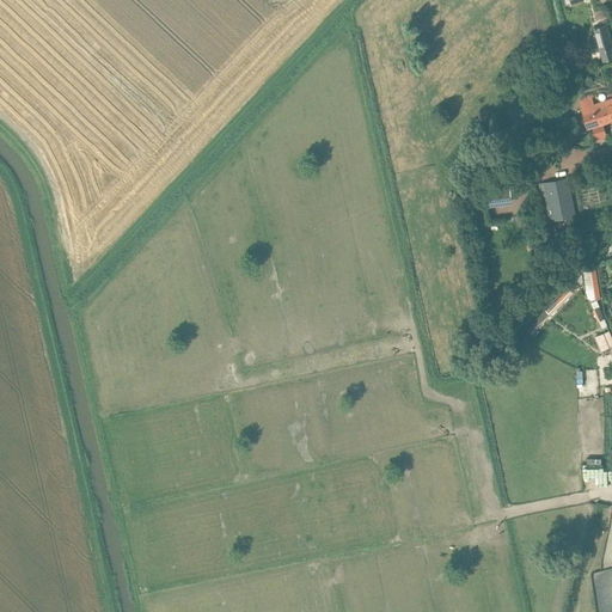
[(603,61),(611,59),(611,44),(606,24),(593,28),(595,35),(593,35),(593,37),(589,38),(593,51),(599,50),(603,61)]
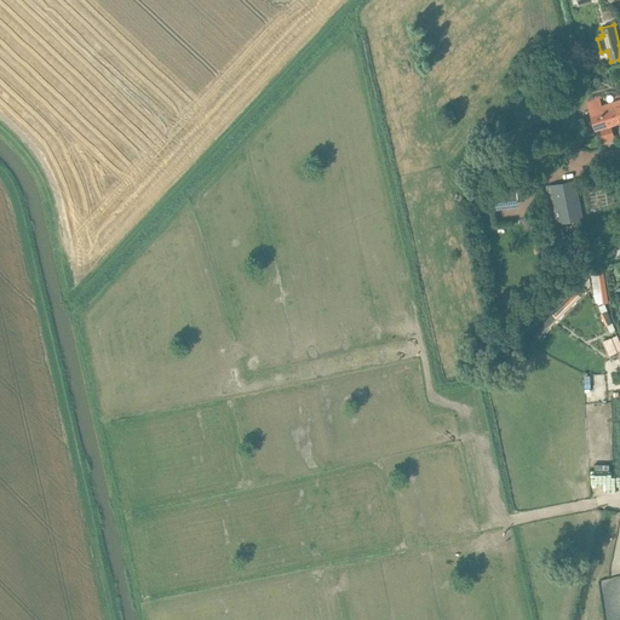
[(619,119),(619,99),(602,105),(600,99),(586,103),(595,130),(619,121),(619,119)]
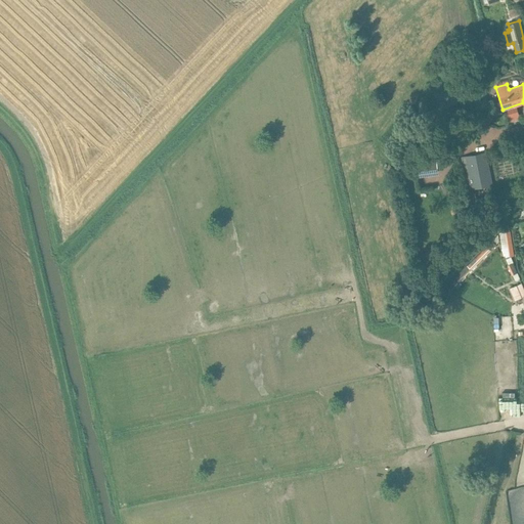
[(521,122),(516,107),(507,110),(511,125),(521,122)]
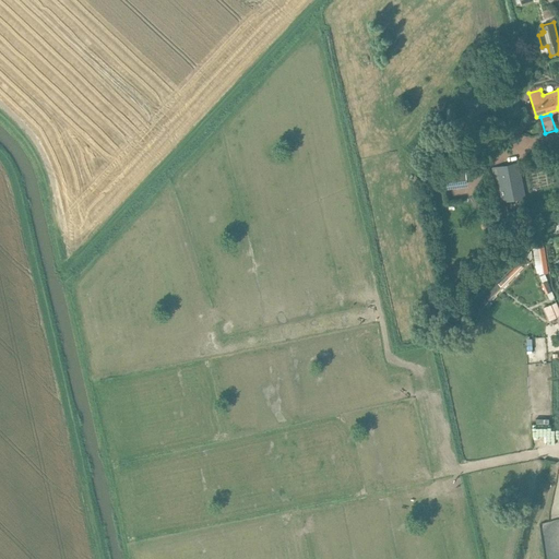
[(519,163),(492,168),(499,202),(525,197),(519,163)]
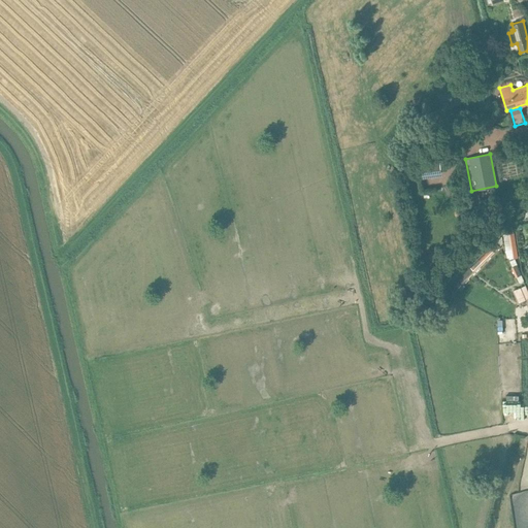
[(439,158),(419,161),(421,171),(421,177),(441,175),(441,168),(439,158)]
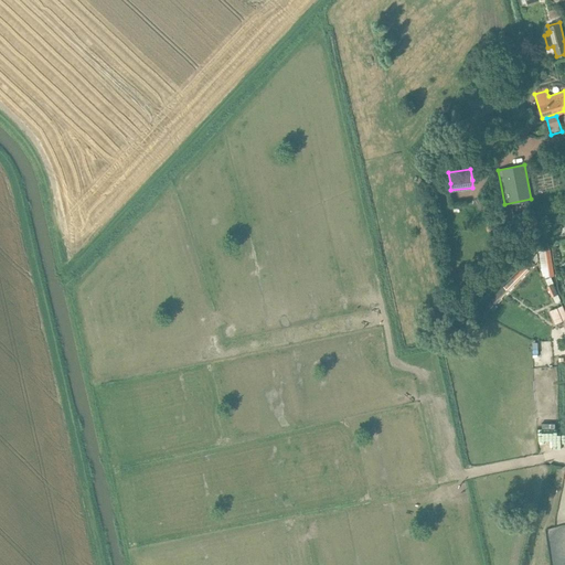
[(554,276),(551,248),(539,251),(542,272),(544,272),(545,277),(554,276)]
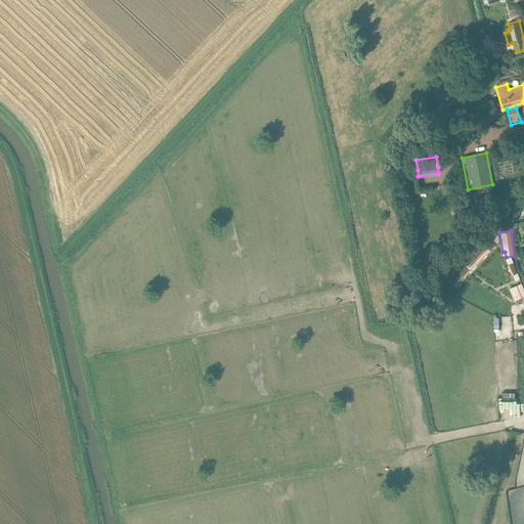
[(471,269),(471,268),(490,249),(487,245),(467,265),(455,276),(459,280),(471,269)]
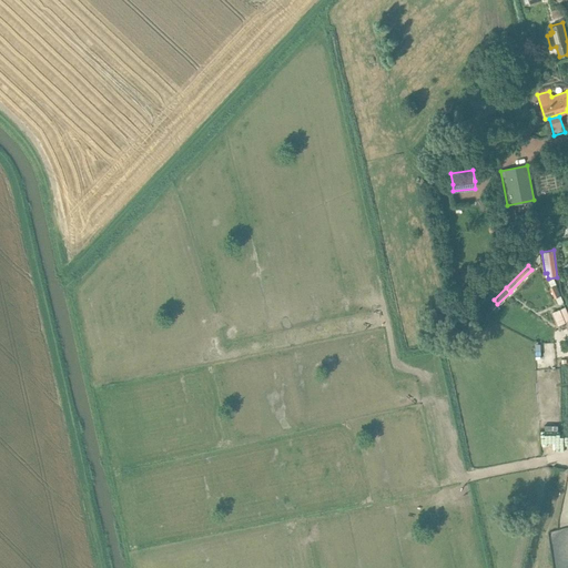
[(561,295),(556,284),(550,286),(555,297),(561,295)]
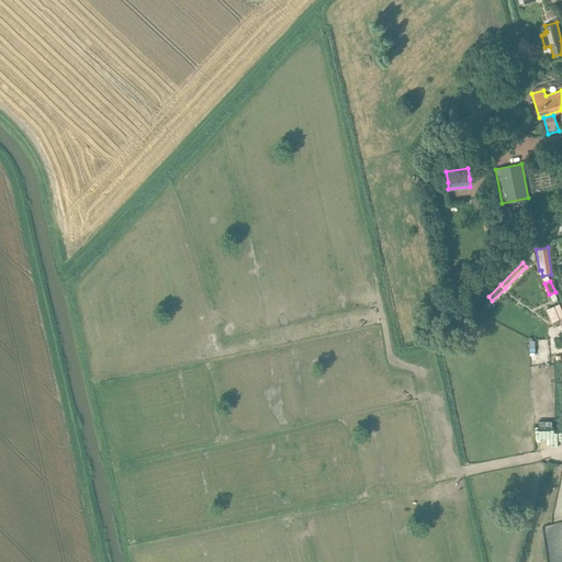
[(491,310),(494,306),(486,299),(482,302),(491,310)]
